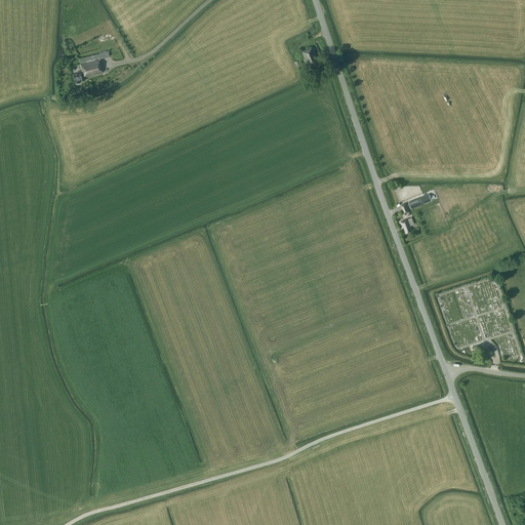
[(98,37),(101,43),(111,39),(108,33),(98,37)]
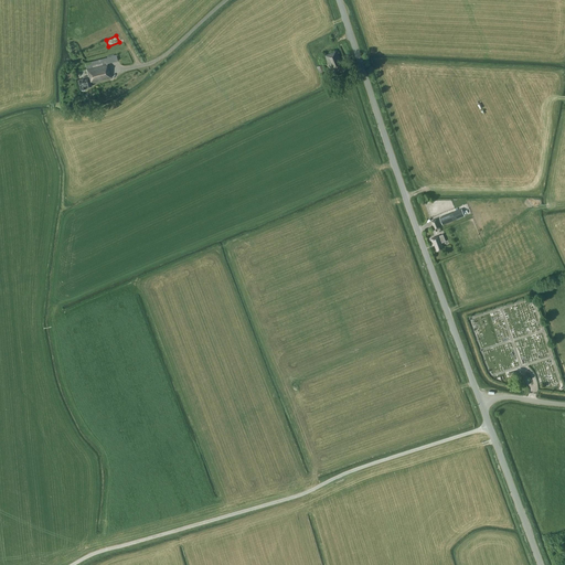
[(342,63),(337,50),(319,57),(321,64),(326,62),(329,68),(327,70),(329,73),(332,71),(333,75),(338,73),(338,72),(344,70),(341,64),(342,63)]
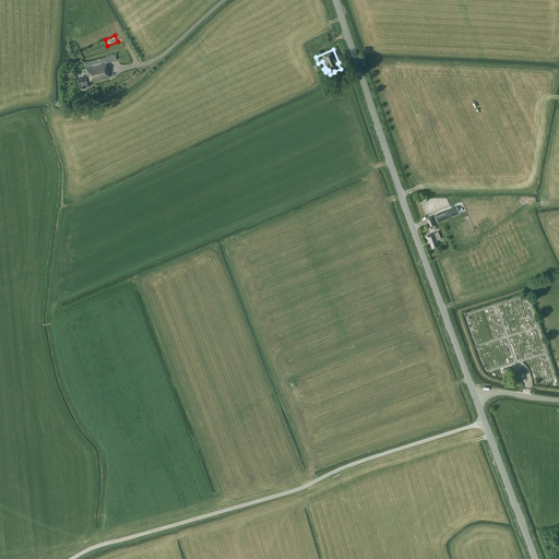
[(78,80),(80,88),(85,87),(84,86),(91,85),(90,83),(109,78),(106,63),(117,60),(115,55),(84,62),(85,68),(87,75),(82,76),(82,79),(78,80)]
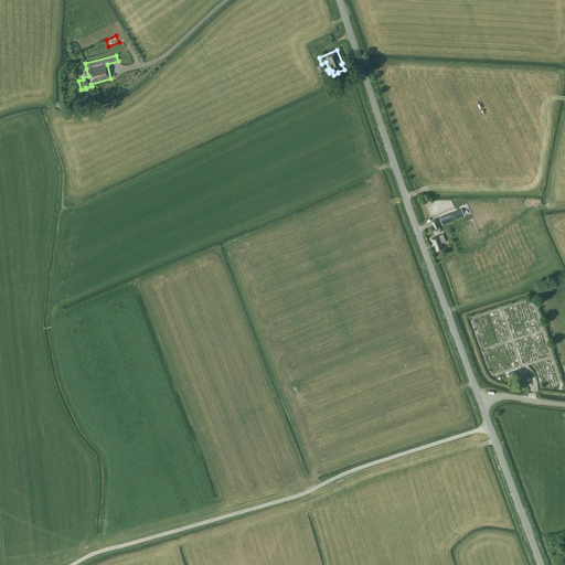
[(443,224),(456,219),(454,212),(439,217),(443,224)]
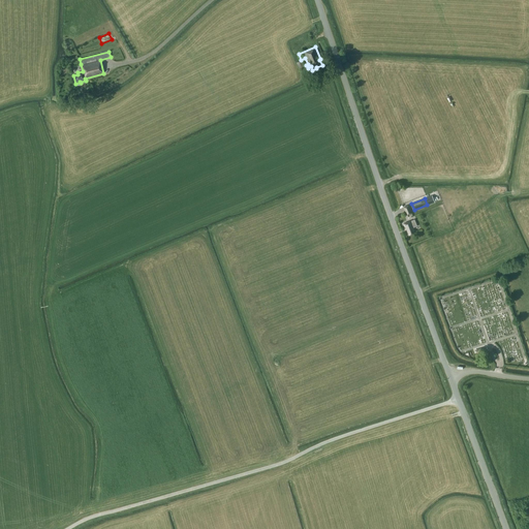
[(407,229),(409,235),(415,232),(413,227),(417,226),(414,219),(403,224),(405,229),(407,229)]
